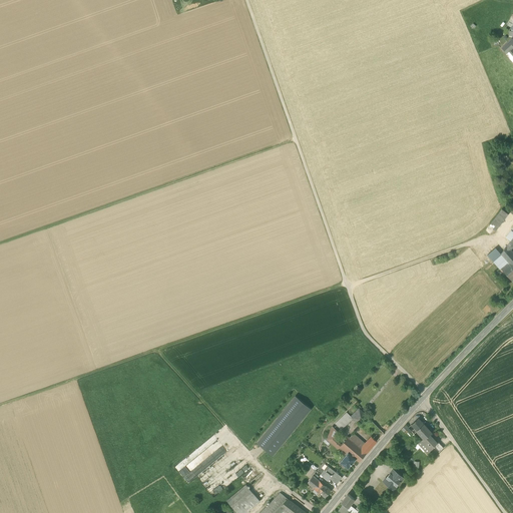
[(501,49),(509,57),(512,52),(512,48),(512,47),(512,39),(501,49)]
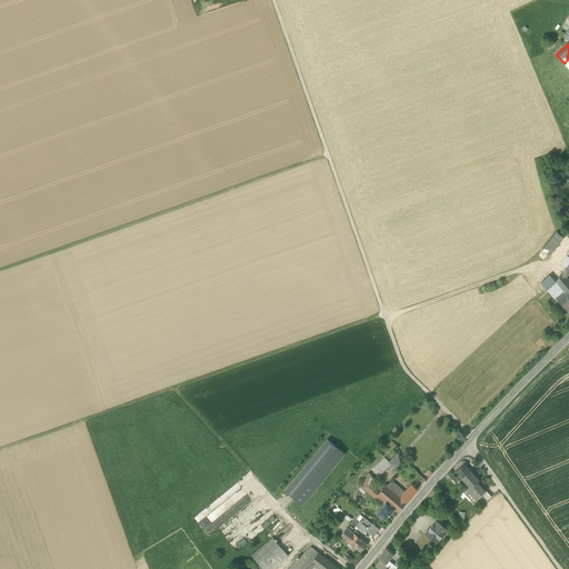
[(542,251),(549,257),(563,238),(557,232),(542,251)]
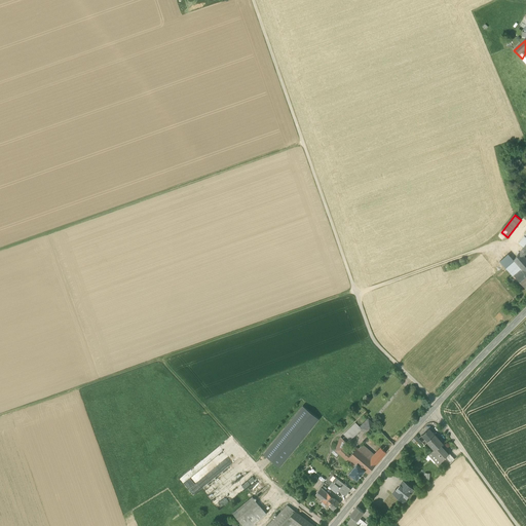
[(522,269),(525,274),(525,258),(524,256),(520,252),(514,260),(522,269)]
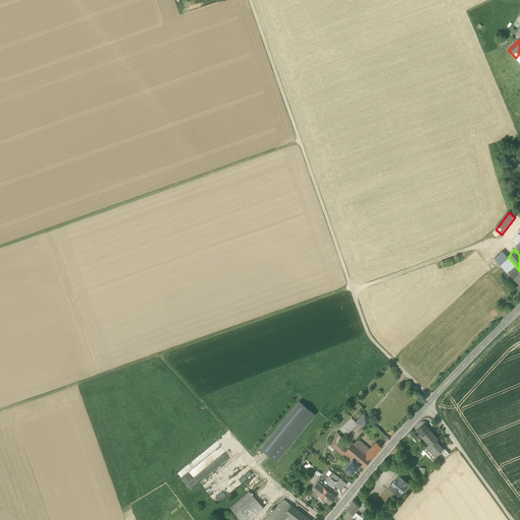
[(495,259),(500,265),(508,257),(503,252),(495,259)]
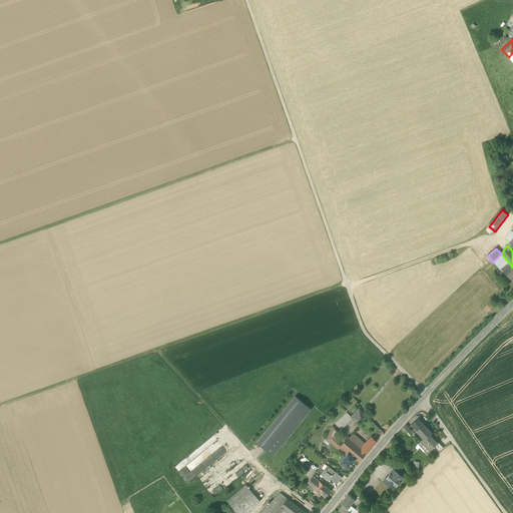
[(509,263),(501,253),(493,262),(501,271),(502,269),(509,263)]
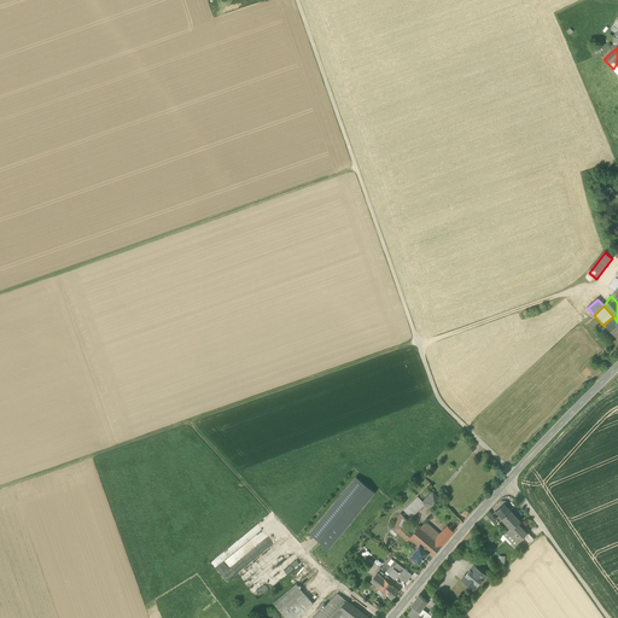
[(605,324),(617,337),(617,336),(617,322),(613,316),(605,324)]
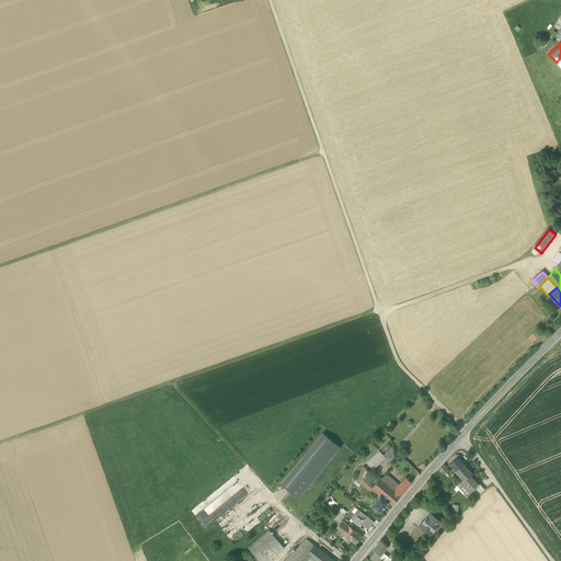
[(282,484),(298,497),(340,447),(323,433),(282,484)]
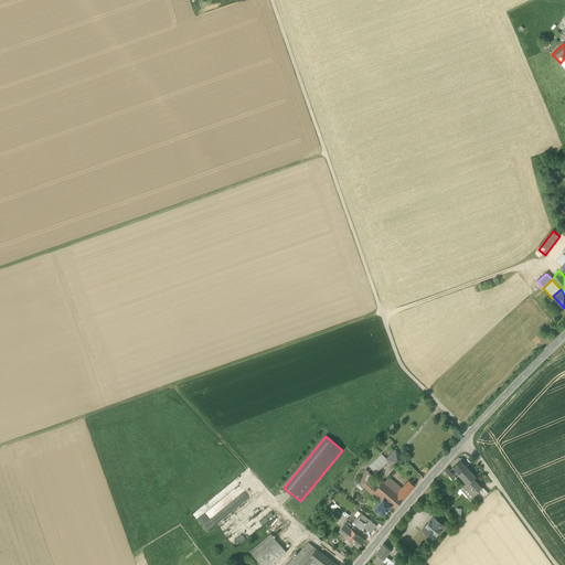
[(388,461),(392,465),(402,456),(395,450),(386,459),(388,461)]
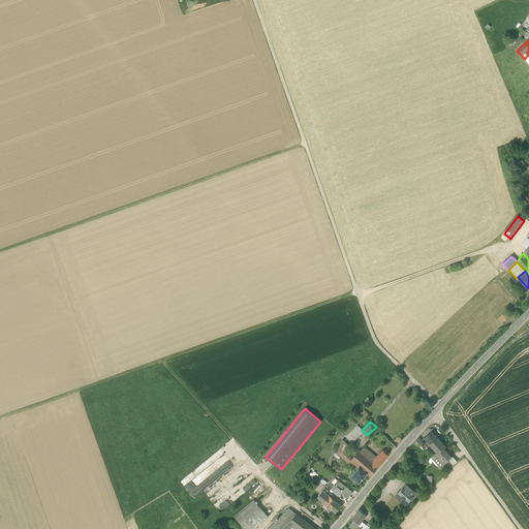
[(352,443),(364,432),(362,430),(358,426),(345,437),(352,443)]
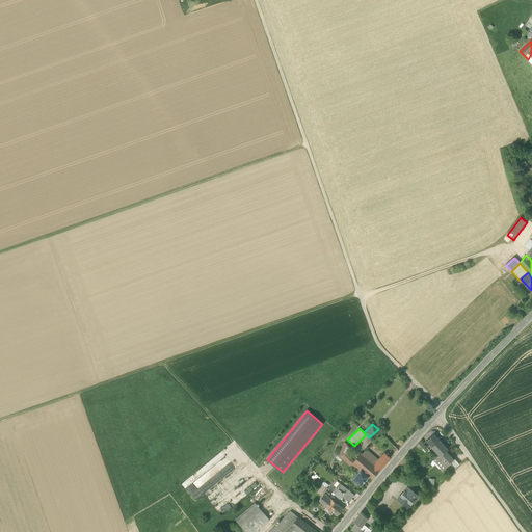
[(380,449),(384,453),(390,458),(398,449),(378,429),(369,437),(380,449)]
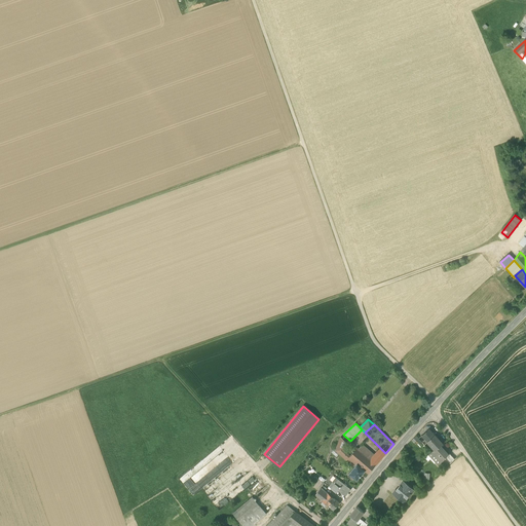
[(422,436),(427,442),(435,435),(428,429),(422,436)]
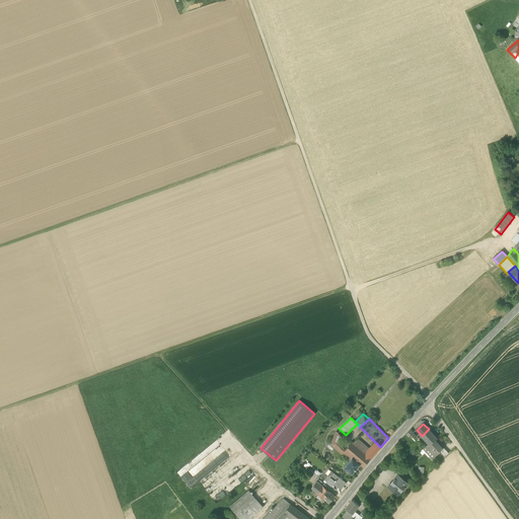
[(422,436),(428,443),(430,445),(434,440),(437,438),(429,429),(422,436)]
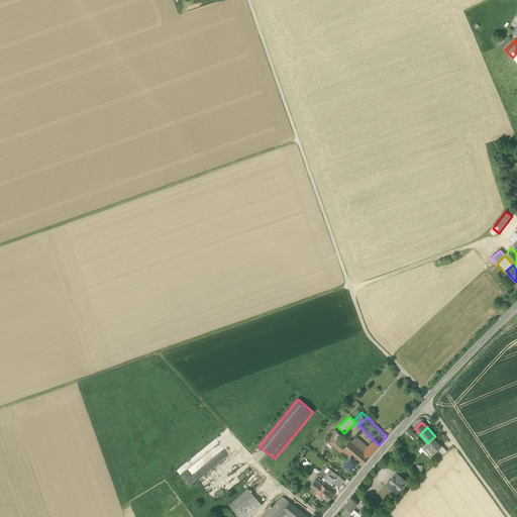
[(334,430),(329,442),(333,446),(340,452),(341,451),(343,449),(336,443),(337,441),(340,434),(336,431),(334,430)]
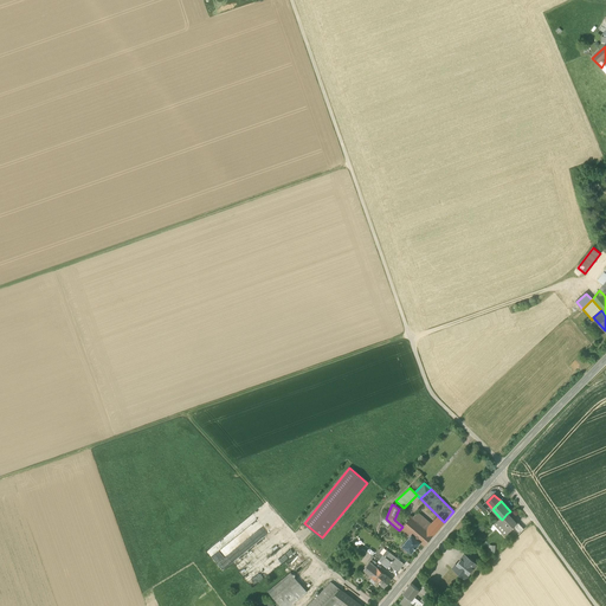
[(489,513),(483,505),(479,509),(487,515),(489,513)]
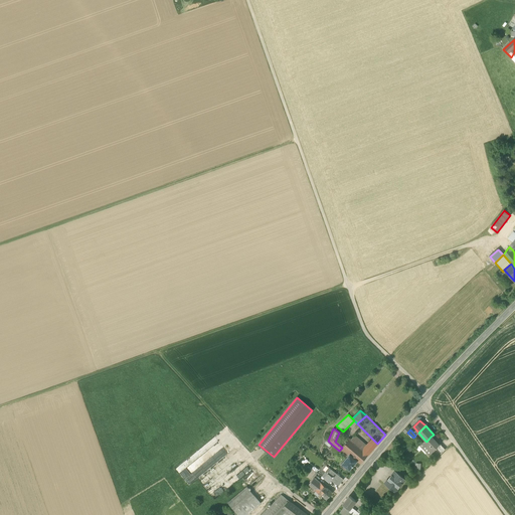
[(355,436),(351,441),(362,450),(366,446),(355,436)]
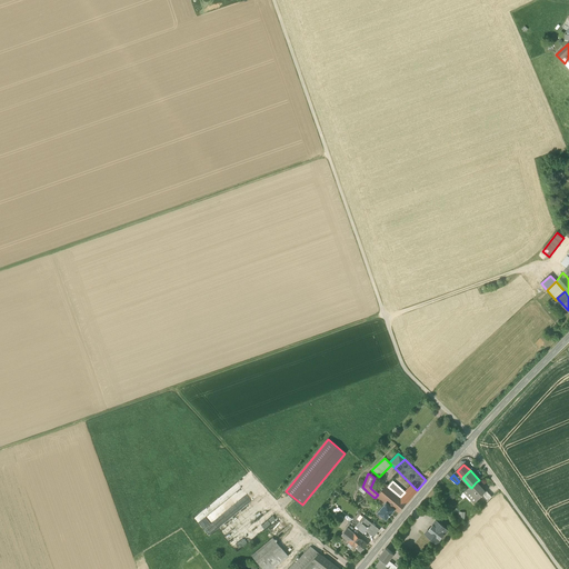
[(485,492),(476,482),(471,488),(469,486),(463,491),(467,496),(471,500),(475,502),(480,497),(481,496),(485,492)]
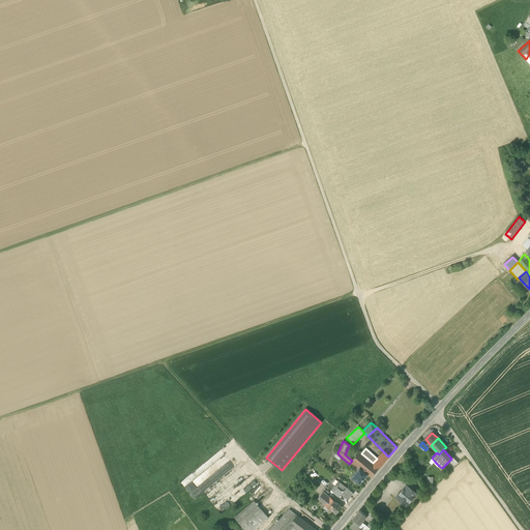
[(371,477),(379,468),(373,463),(361,453),(359,451),(353,460),(352,461),(367,474),(371,477)]
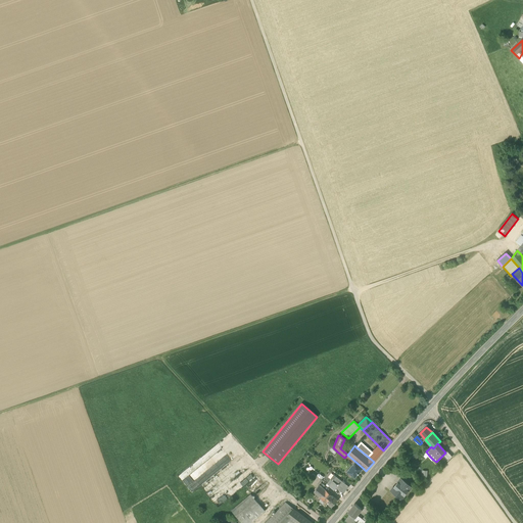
[(348,454),(341,446),(340,448),(347,455),(348,454)]
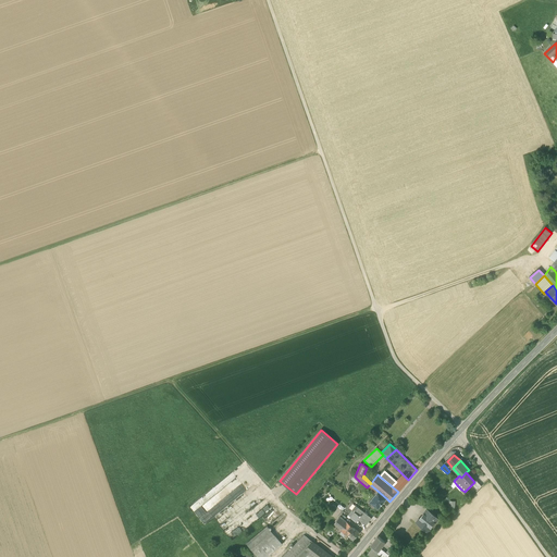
[(400,478),(396,482),(401,487),(406,483),(400,478)]
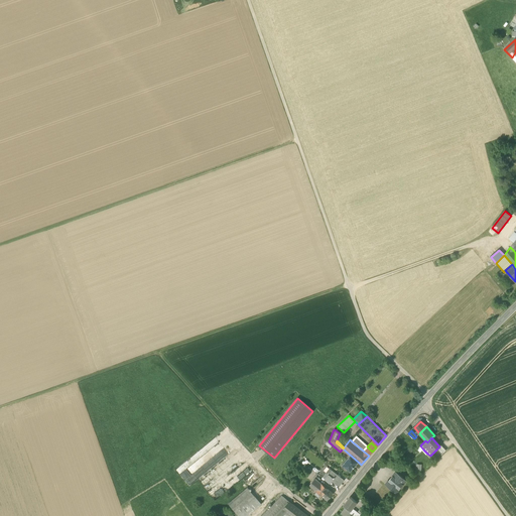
[(367,446),(363,450),(369,456),(372,452),(367,446)]
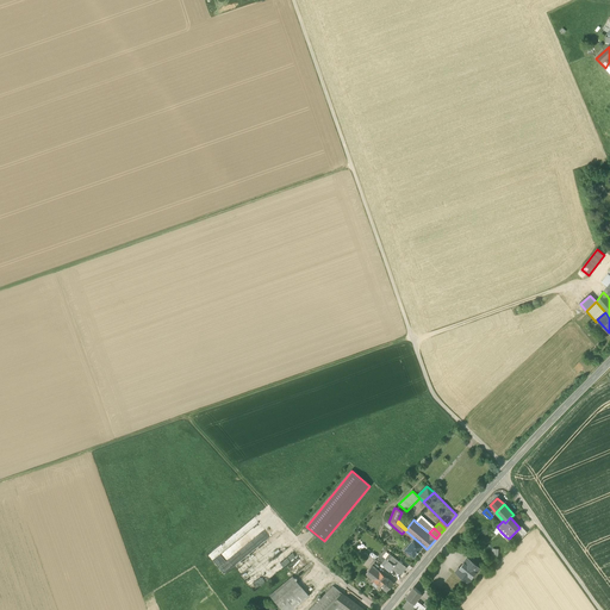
[(223,573),(271,537),(266,530),(237,551),(232,545),(240,539),(237,535),(210,556),(223,573)]
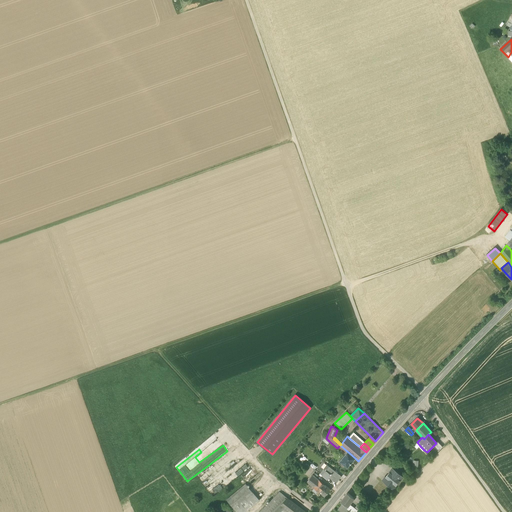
[(355,458),(340,445),(338,447),(345,454),(339,461),(347,467),(355,458)]
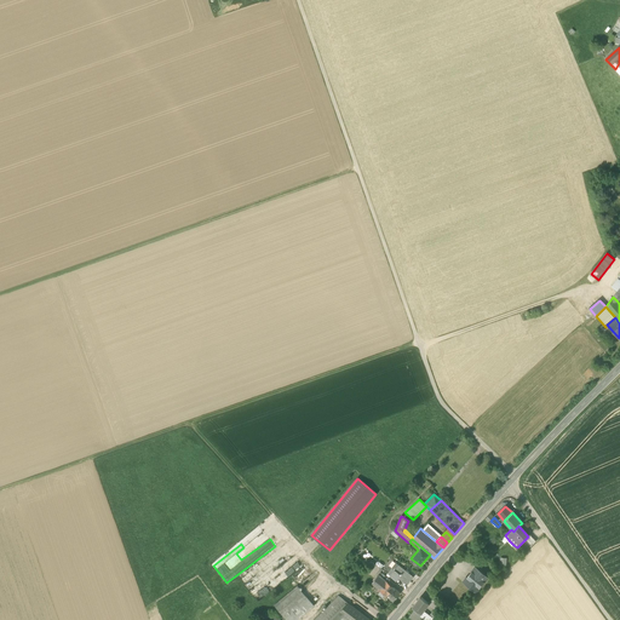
[(400,579),(407,585),(414,578),(399,566),(396,563),(388,574),(390,577),(396,581),(399,578),(400,579)]
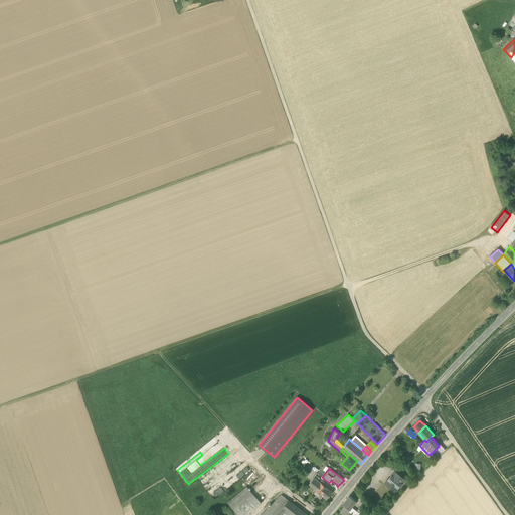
[(314,478),(316,476),(318,474),(312,469),(310,472),(307,476),(312,481),(314,478)]
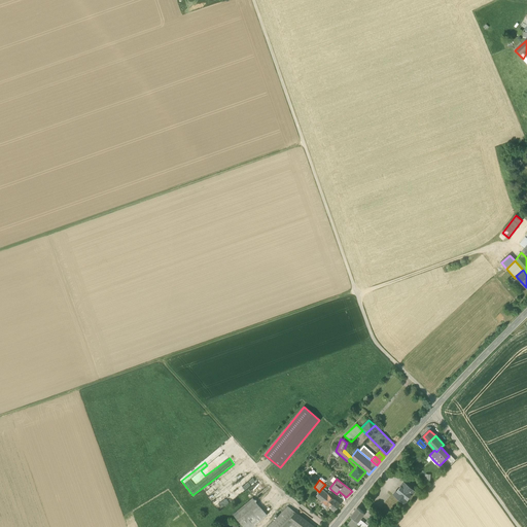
[(393,495),(405,504),(415,491),(405,482),(393,495)]
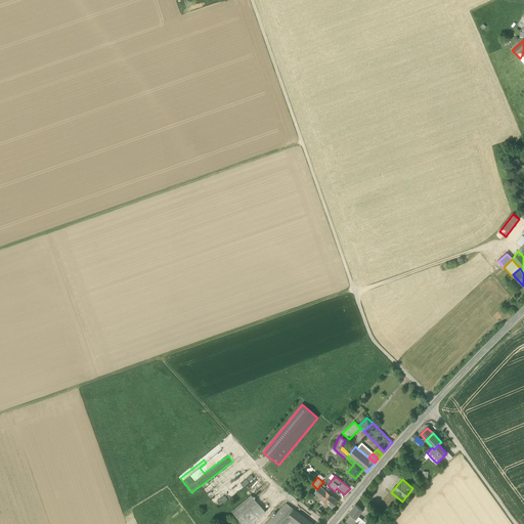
[(314,493),(319,497),(322,494),(325,496),(328,492),(319,486),(317,489),(314,493)]
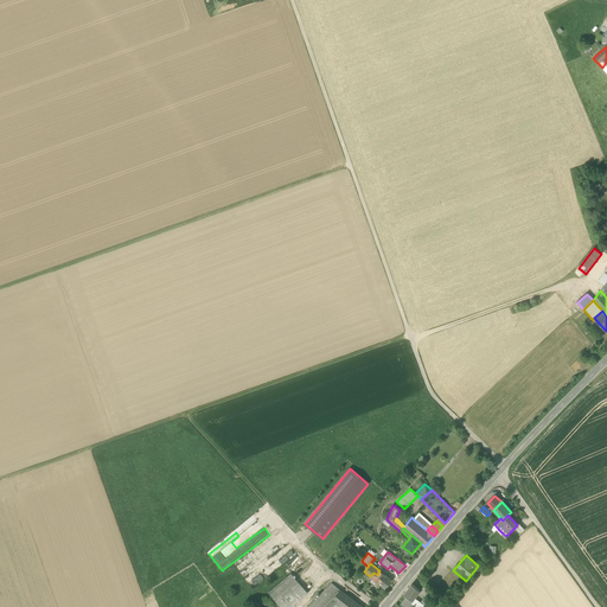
[(377,582),(385,589),(393,580),(379,570),(377,575),(374,573),(370,576),(372,579),(377,582)]
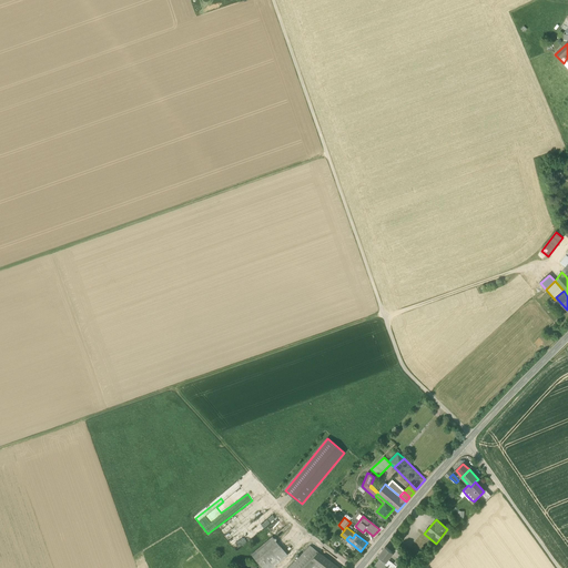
[(252,555),(262,567),(271,567),(287,555),(273,537),(252,555)]
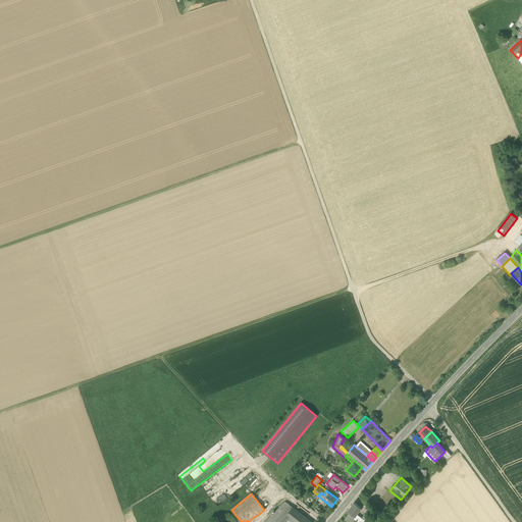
[(264,521),(278,521),(293,508),(285,502),(264,521)]
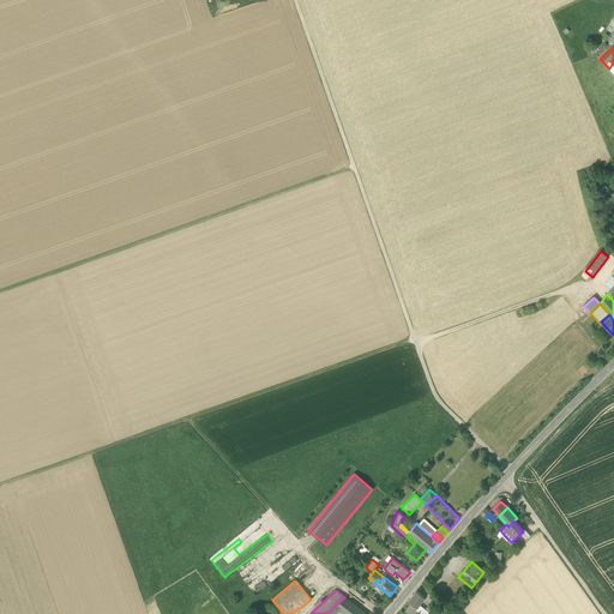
[(408,601),(411,603),(405,612),(408,613),(416,613),(419,612),(416,609),(416,608),(417,608),(420,606),(425,599),(426,597),(425,597),(416,591),(408,601)]
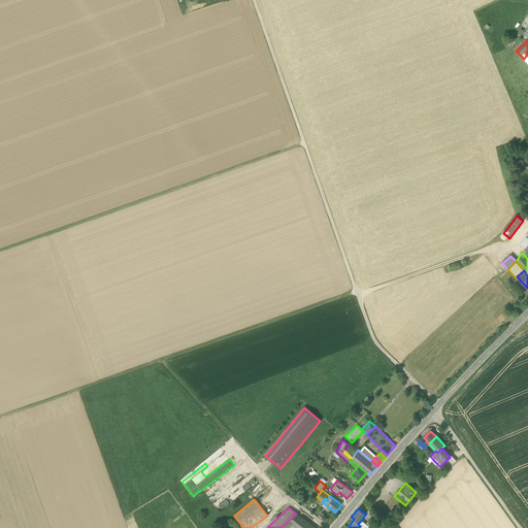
[(290,527),(293,526),(300,517),(296,514),(282,527),(290,527)]
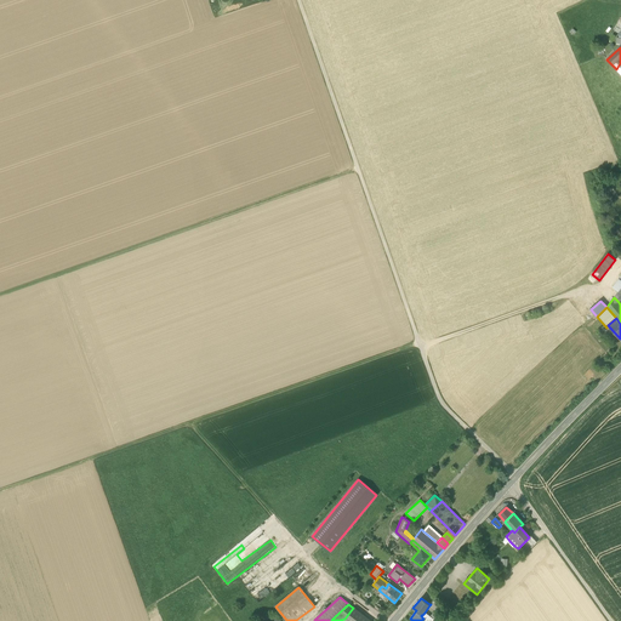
[(370,620),(353,608),(345,619),(348,620),(370,620)]
